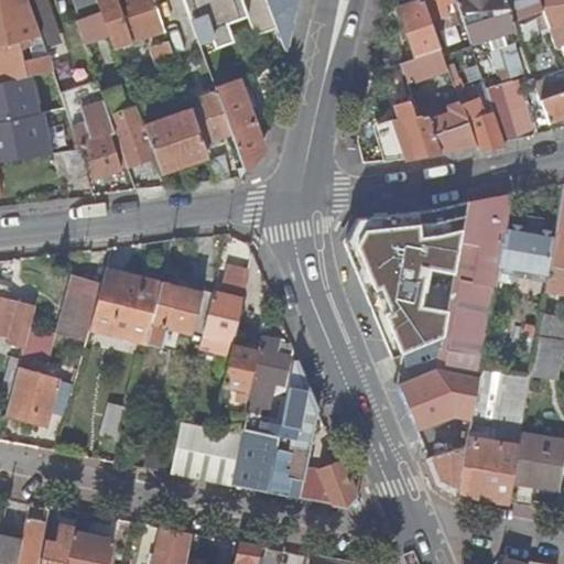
[(29,0),(0,0),(0,45),(19,41),(29,39),(41,36),(35,19),(29,0)]
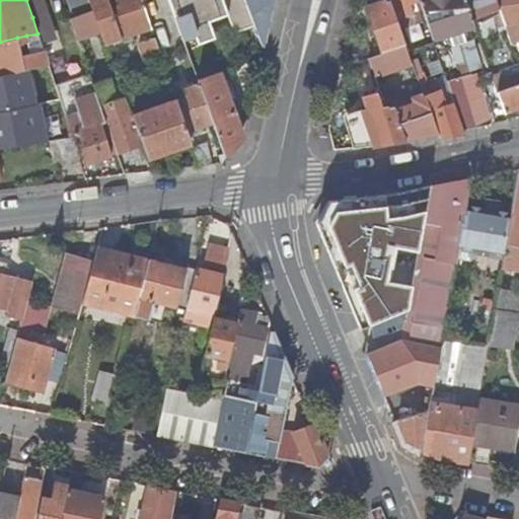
[(44,0),(26,0),(32,17),(48,11),(44,0)]
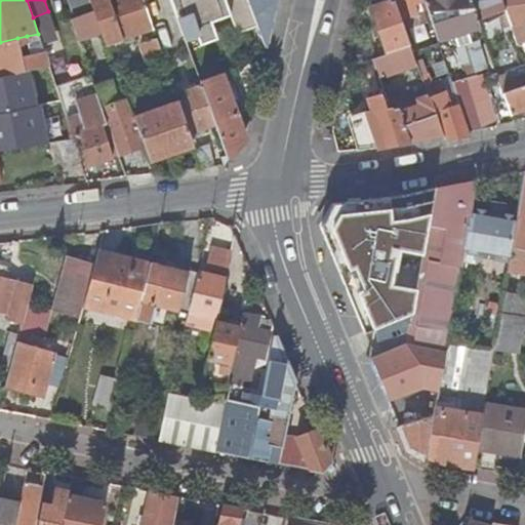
[(67,0),(73,18),(93,11),(89,0),(67,0)]
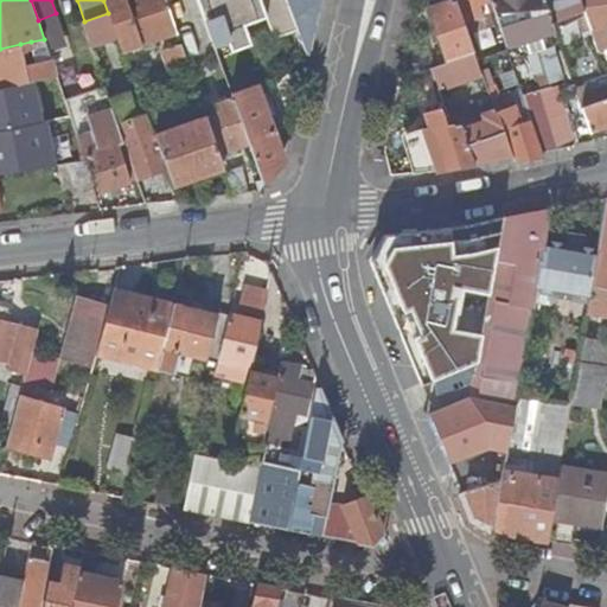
[(103,0),(108,13),(115,32),(122,51),(178,32),(166,0),(103,0)]
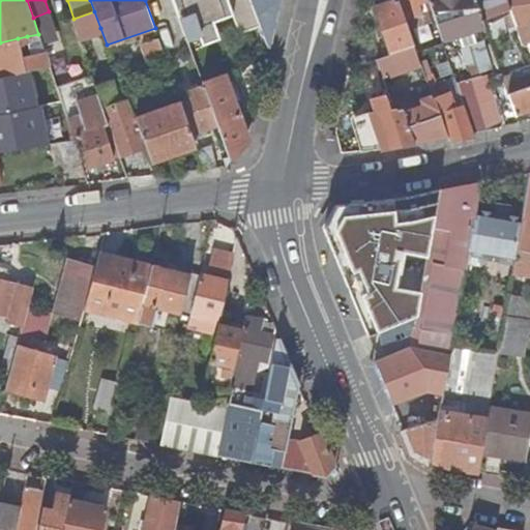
[(189,0),(172,0),(178,17),(197,69),(202,83),(224,76),(230,74),(205,6),(194,10),(189,0)]
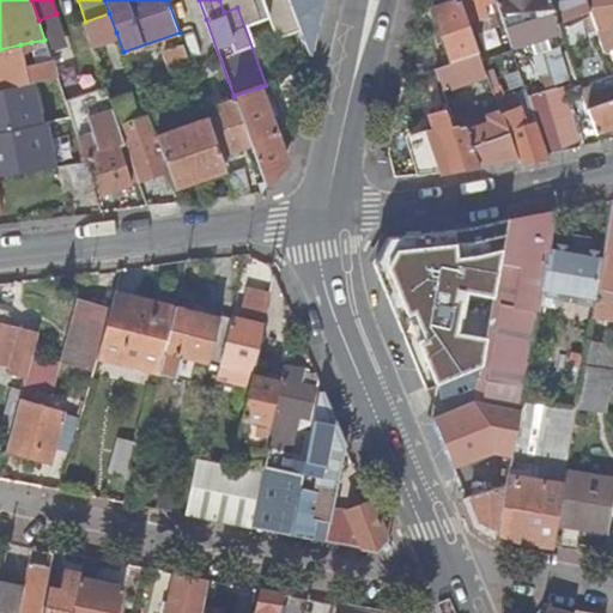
[(262,0),(281,50),(305,42),(290,0),(262,0)]
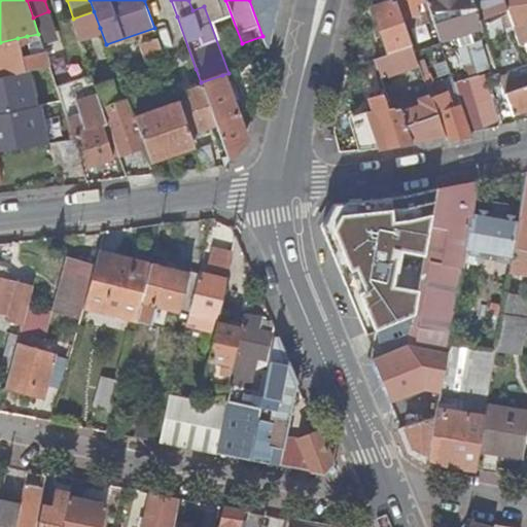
[(249,0),(262,36),(267,48),(278,0),(249,0)]
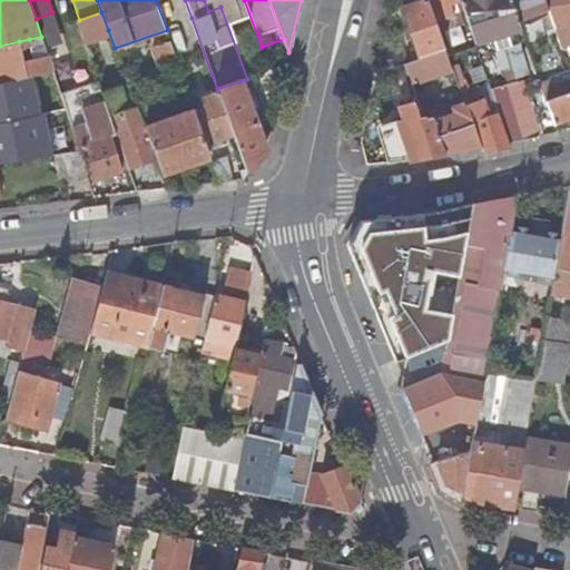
[(399,33),(410,64),(446,50),(444,45),(440,31),(436,22),(429,0),(425,0),(404,8),(411,29),(399,33)]
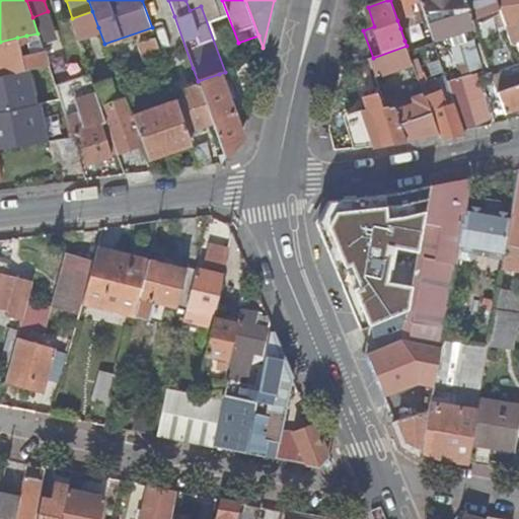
[(403,0),(390,0),(397,20),(410,15),(406,7),(403,0)]
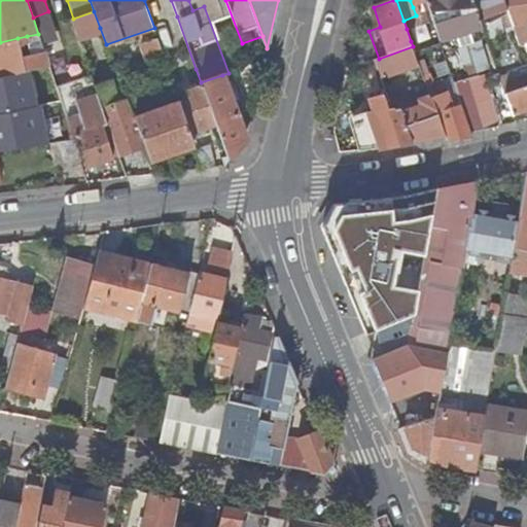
[(480,22),(471,0),(446,0),(445,1),(445,0),(426,0),(427,2),(437,32),(440,38),(441,41),(482,29),(480,22)]
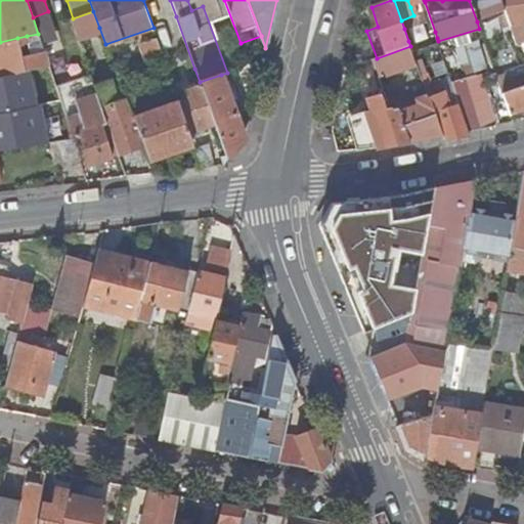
[(500,0),(469,0),(477,22),(506,12),(500,0)]
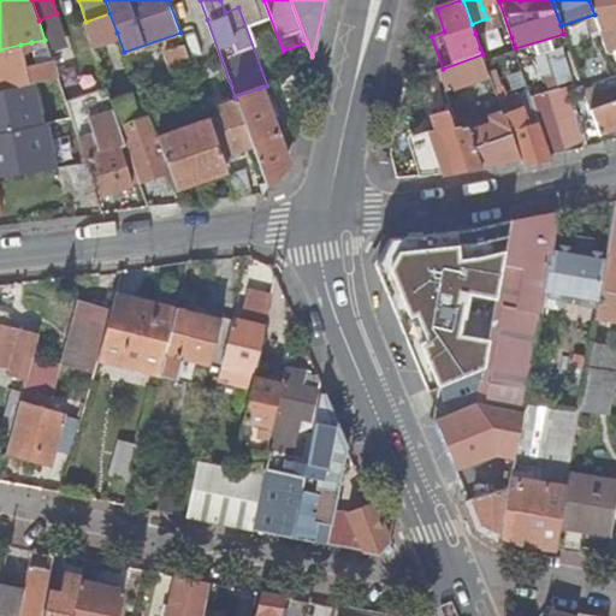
[(615,0),(588,0),(594,15),(599,29),(615,23),(615,0)]
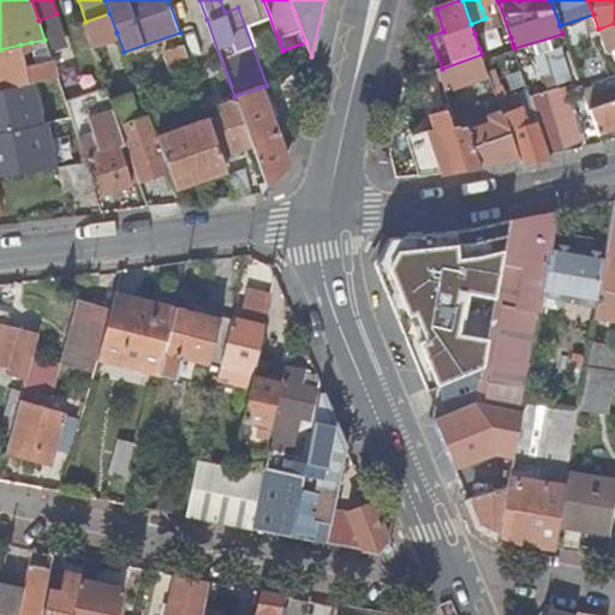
[(67,45),(57,13),(39,21),(45,40),(49,52),(67,45)]
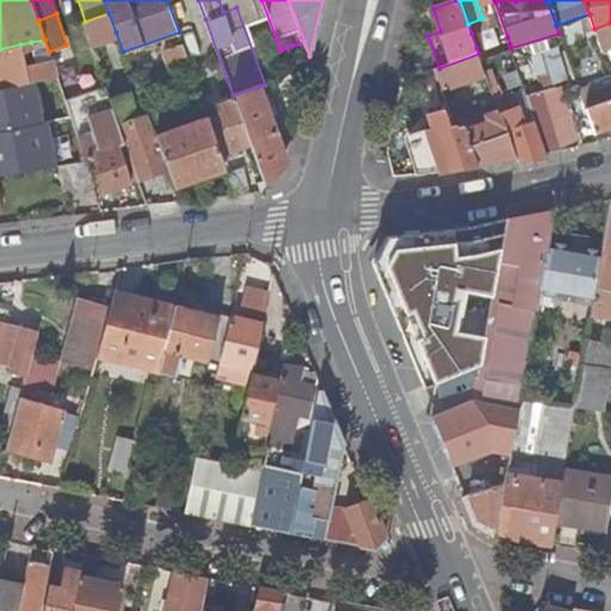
[(109,13),(85,22),(81,23),(88,43),(116,32),(109,13)]
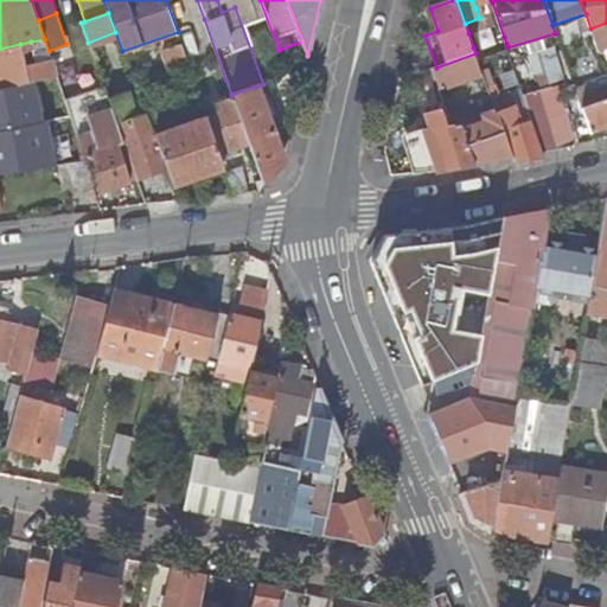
[(473,48),(494,40),(490,27),(468,33),(473,48)]
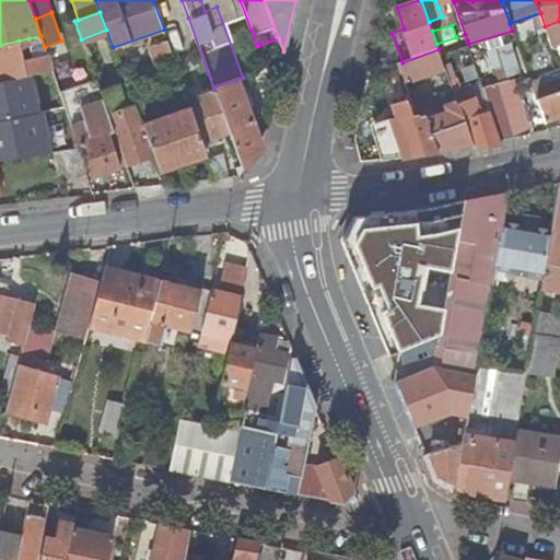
[(456,37),(436,44),(439,49),(441,56),(461,49),(468,46),(468,44),(467,41),(465,34),(456,37)]
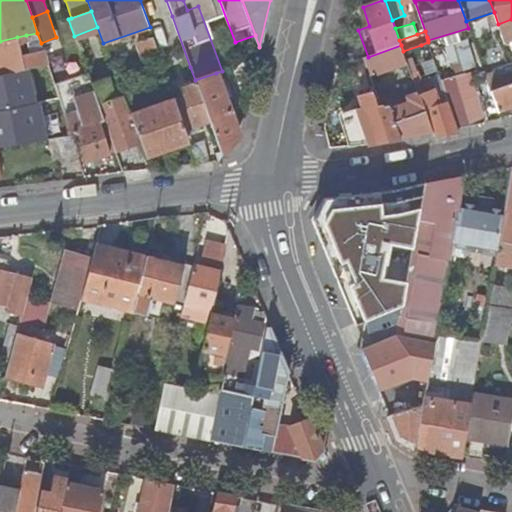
[(32,52),(42,48),(41,43),(37,33),(26,35),(32,52)]
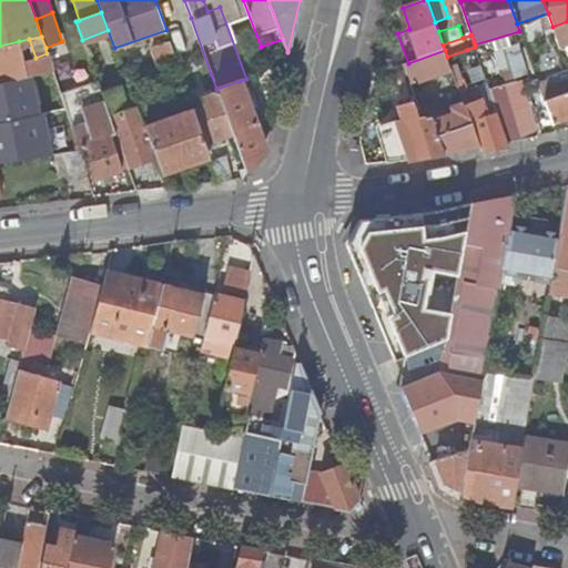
[(533,74),(530,39),(499,41),(501,77),(533,74)]
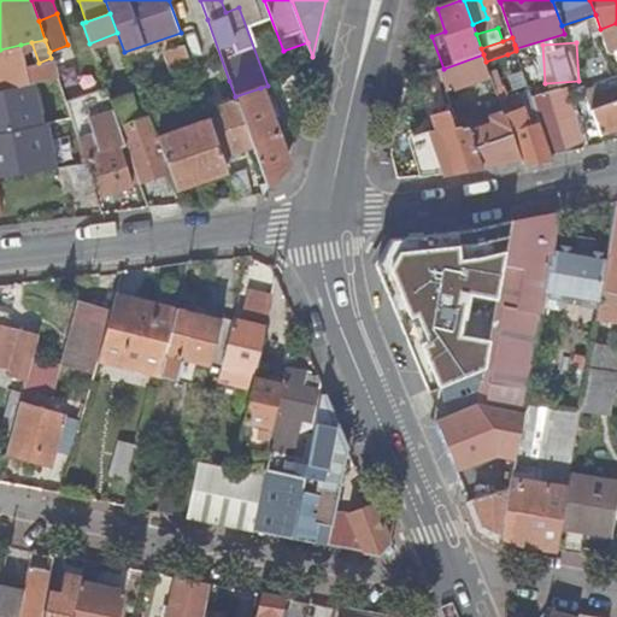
[(165,54),(171,75),(178,72),(193,68),(184,43),(168,48),(165,54)]
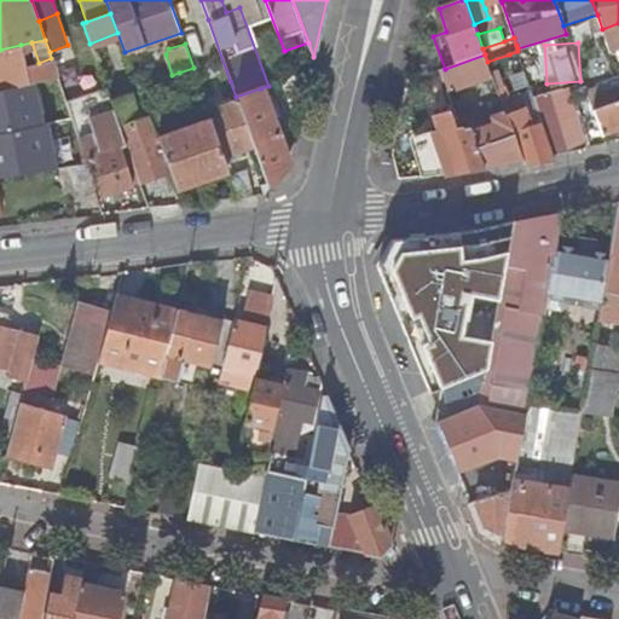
[(0,50),(0,91),(5,91),(32,85),(38,84),(46,81),(58,79),(56,73),(52,59),(39,64),(41,70),(28,74),(21,45),(0,50)]
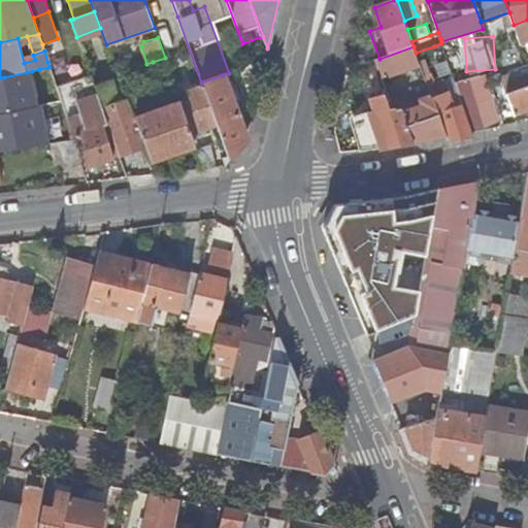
[(392,76),(421,66),(416,53),(414,46),(380,59),(376,60),(387,85),(394,83),(392,76)]
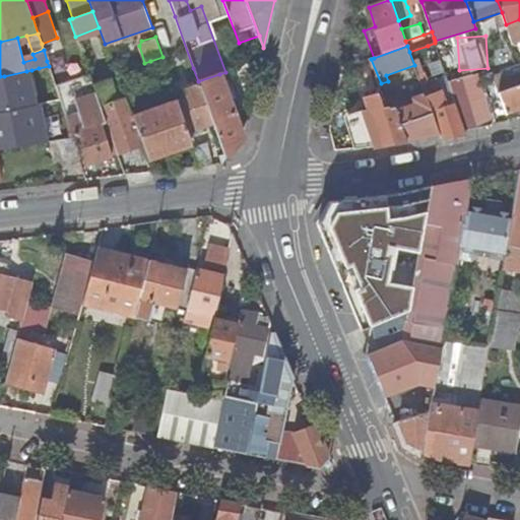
[(359,56),(348,59),(350,66),(362,62),(359,56)]
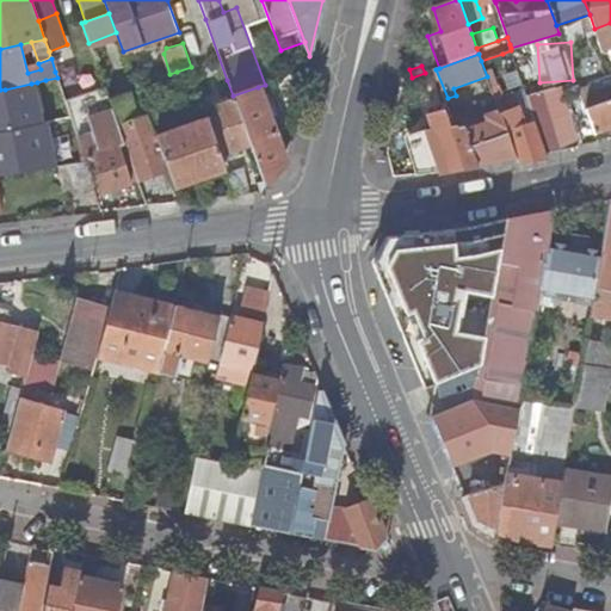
[(53,105),(57,119),(71,117),(63,96),(57,78),(45,80),(48,90),(53,105)]
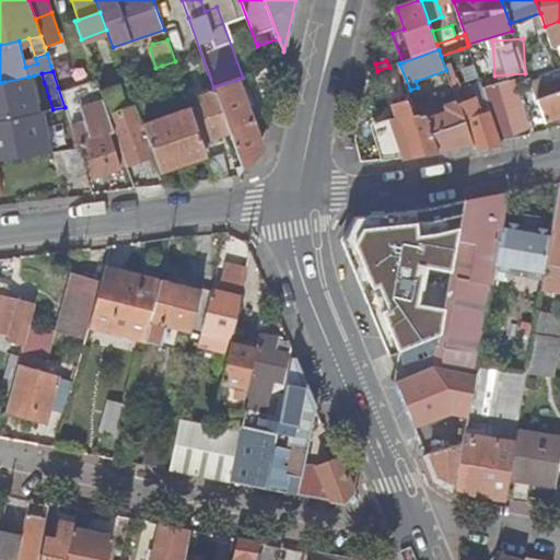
[(36,84),(44,82),(42,73),(34,76),(36,84)]
